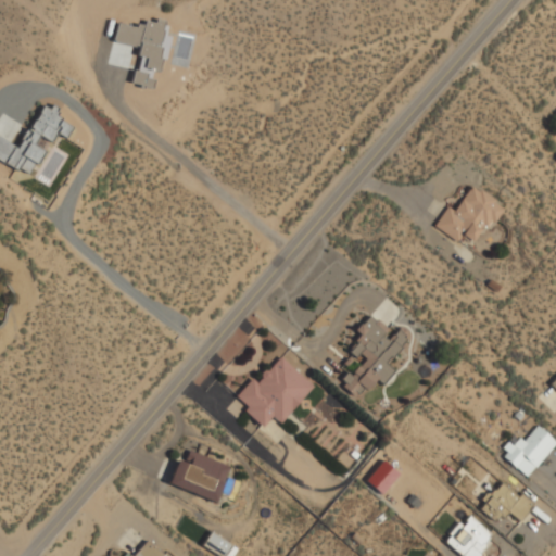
[(0,159),(30,175),(62,115),(41,104),(19,146),(0,136),(0,159)]
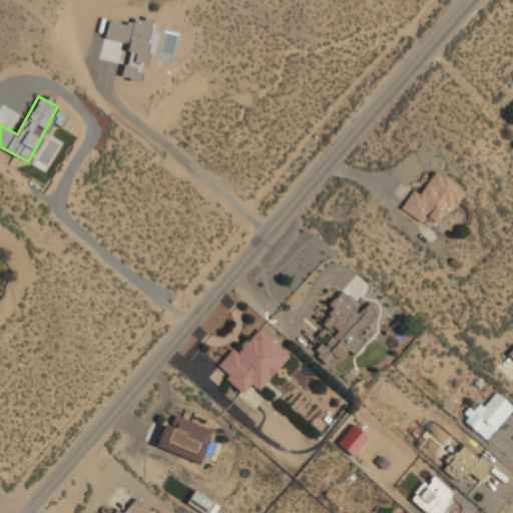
[(452,210),(466,188),(435,169),(421,192),(413,187),(400,208),(425,223),(428,217),(435,221),(445,206),(452,210)]
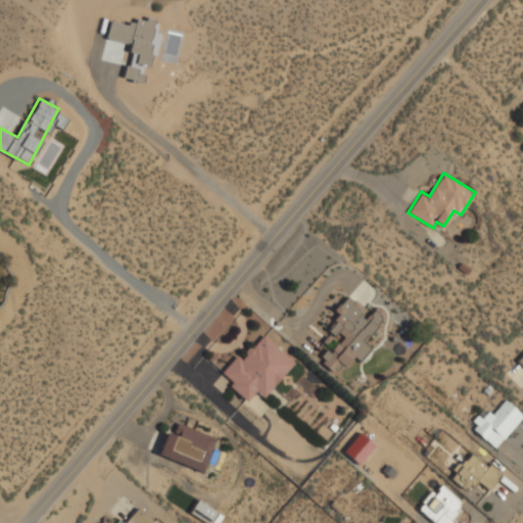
[(331,373),(353,355),(358,361),(372,349),(363,337),(384,321),(376,308),(365,317),(349,296),(333,307),(340,318),(329,326),(340,340),(319,357),(331,373)]
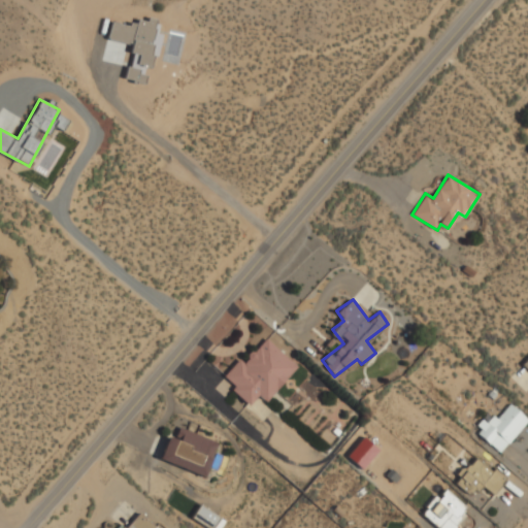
[(264,401),(298,363),(264,334),(224,381),(250,403),(257,395),(264,401)]
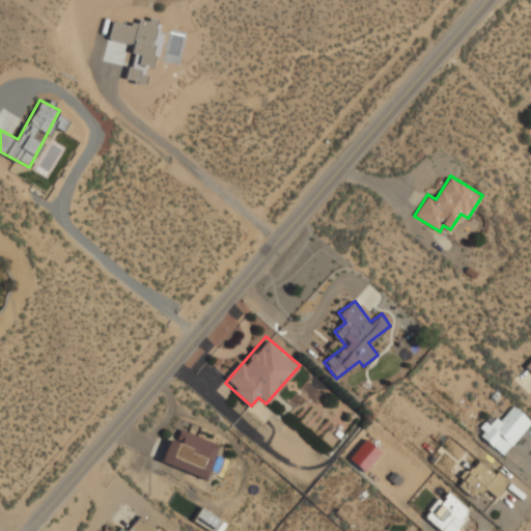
[(530,422),(530,420),(513,404),(500,421),(493,415),(477,432),(502,454),(530,422)]
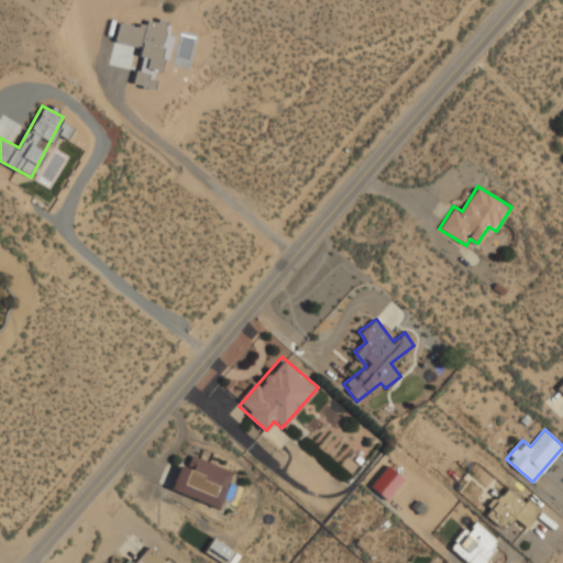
[(216,508),(231,470),(192,454),(188,466),(179,463),(168,489),(216,508)]
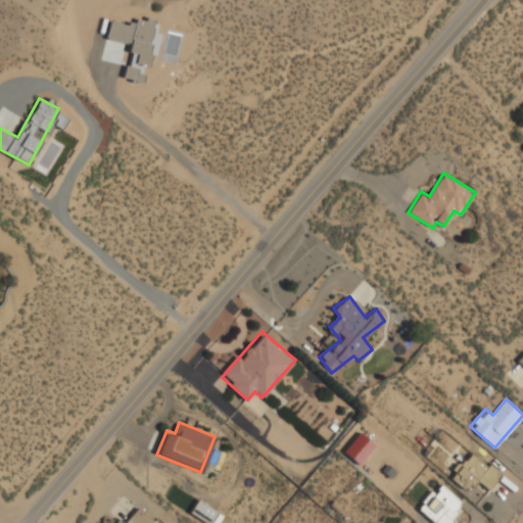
[(489,489),(502,474),(471,449),(449,477),(468,491),(477,480),(489,489)]
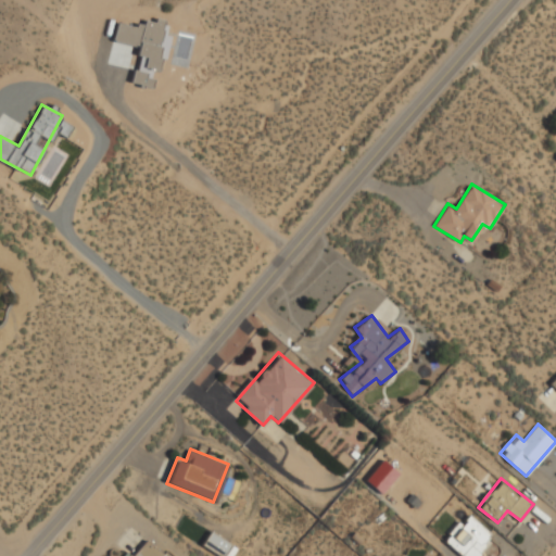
[(476,555),(494,538),(468,513),(443,540),(460,555),(476,555)]
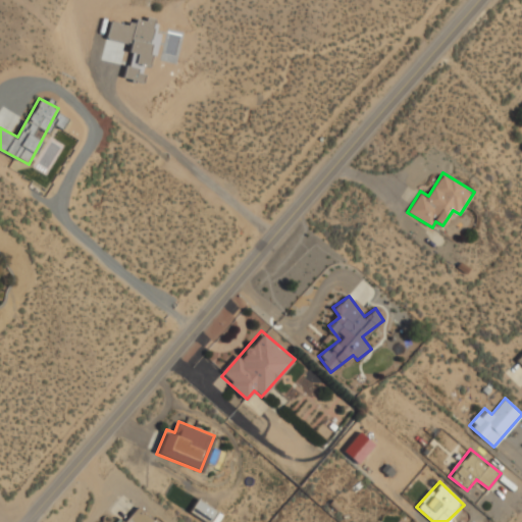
[(205,521),(209,521),(217,511),(199,498),(190,510),(205,521)]
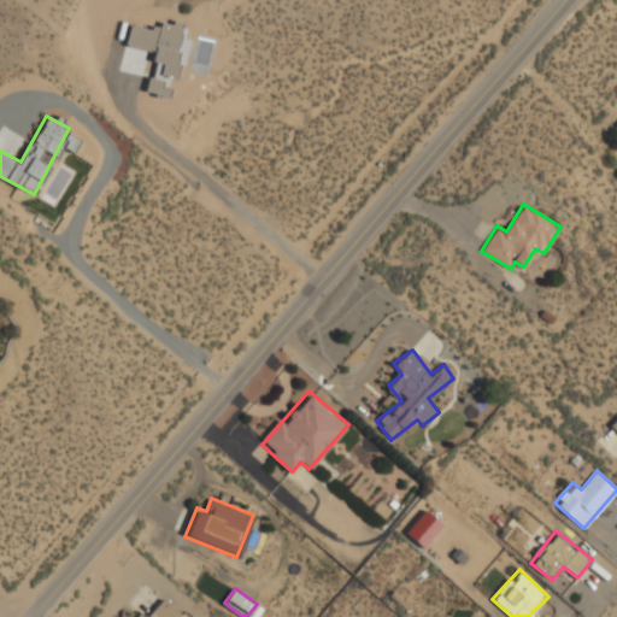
[(146,616),(141,612),(136,616),(177,616),(181,613),(162,598),(146,616)]
